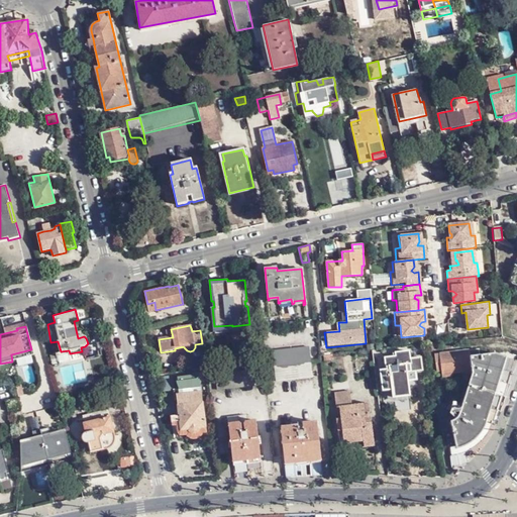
[(273,351),(275,367),(310,363),(308,347),(273,351)]
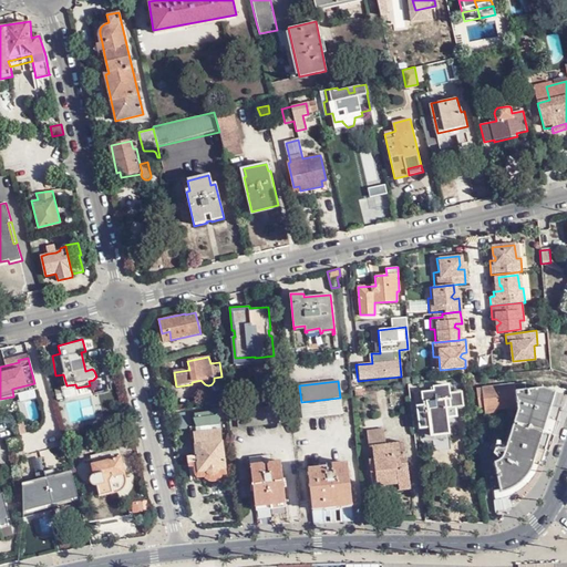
[(526,389),(525,382),(475,390),(476,400),(481,399),(484,415),(496,414),(496,411),(505,410),(506,413),(516,411),(505,452),(504,454),(494,462),(497,476),(490,480),(495,502),(508,497),(523,490),(534,481),(542,468),(534,465),(535,463),(543,465),(557,405),(554,404),(558,392),(540,388),(526,389)]
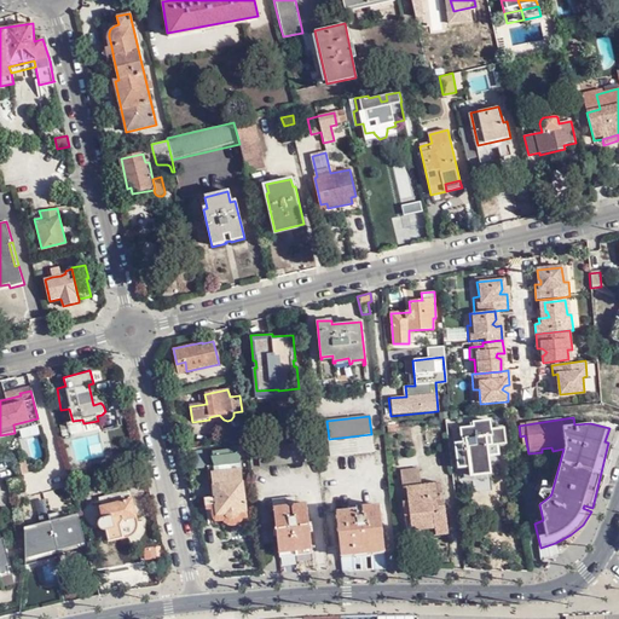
[(491,446),(487,422),(470,424),(470,429),(460,431),(462,444),(453,445),(457,469),(464,468),(466,476),(469,476),(470,478),(490,474),(486,447),(491,446)]
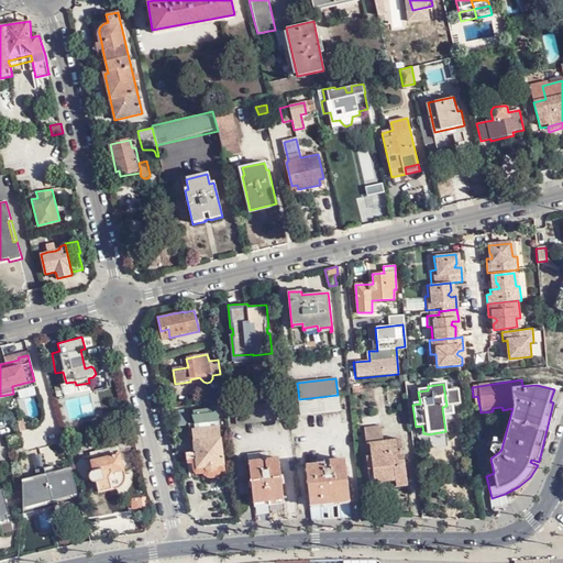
[(338,395),(299,399),(300,416),(340,411),(338,395)]
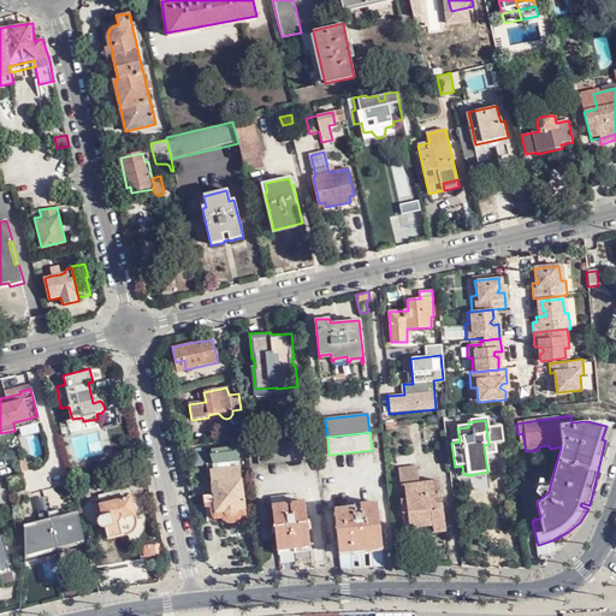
[(237,463),(238,452),(211,456),(209,446),(193,449),(194,466),(208,465),(209,467),(237,463)]
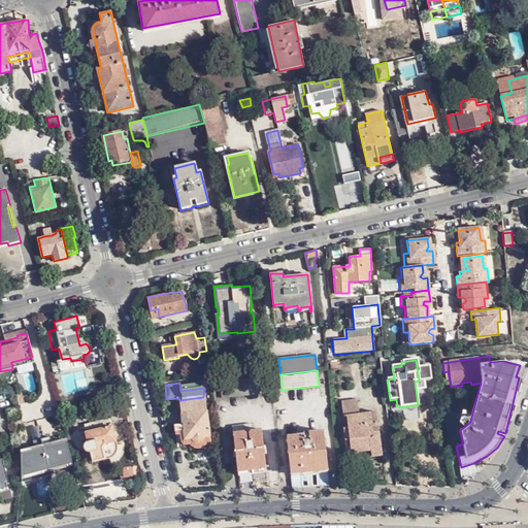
[(178,404),(180,421),(183,430),(184,439),(192,438),(203,436),(209,436),(204,400),(178,404)]
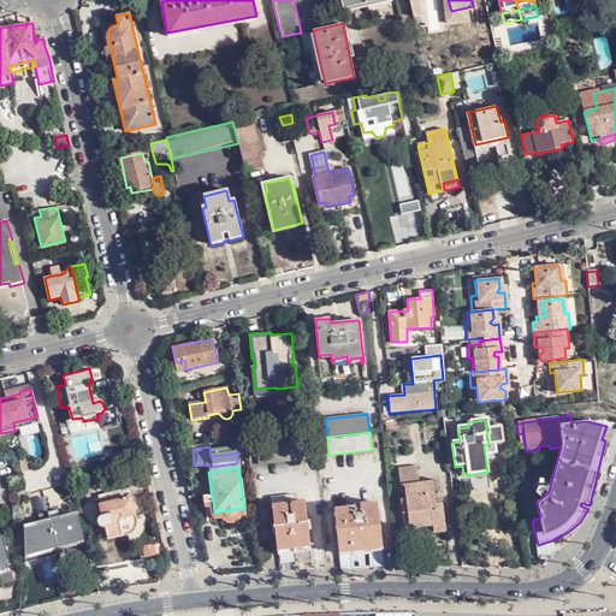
[(23,490),(19,477),(6,480),(10,492),(23,490)]
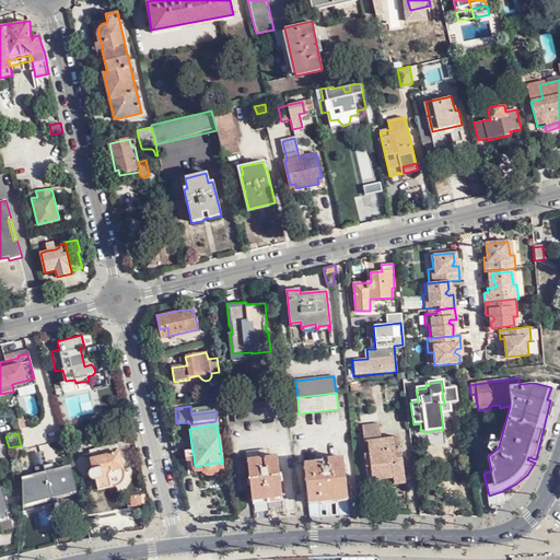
[(387,478),(400,477),(395,435),(362,440),(368,480),(386,478),(387,478)]
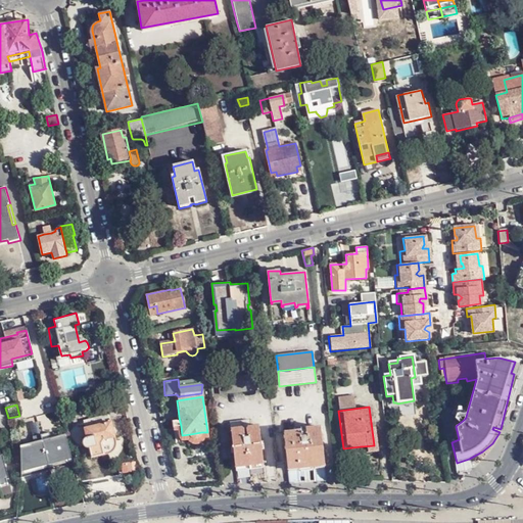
[(85,427),(109,422),(108,415),(84,420),(85,427)]
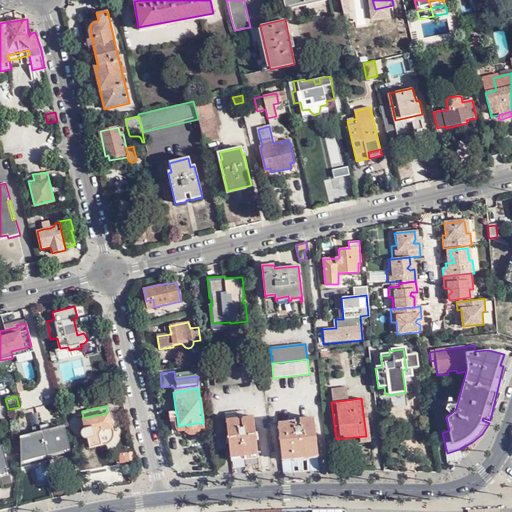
[(226,420),(244,418),(243,412),(225,414),(226,420)]
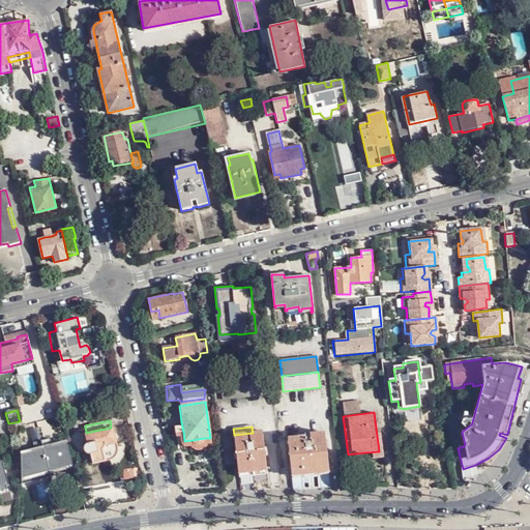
[(113,428),(111,428),(86,433),(85,433),(87,442),(84,443),(83,445),(82,448),(83,450),(86,452),(89,452),(91,464),(106,460),(105,455),(108,455),(111,453),(113,451),(113,449),(113,447),(112,444),(116,443),(113,428)]
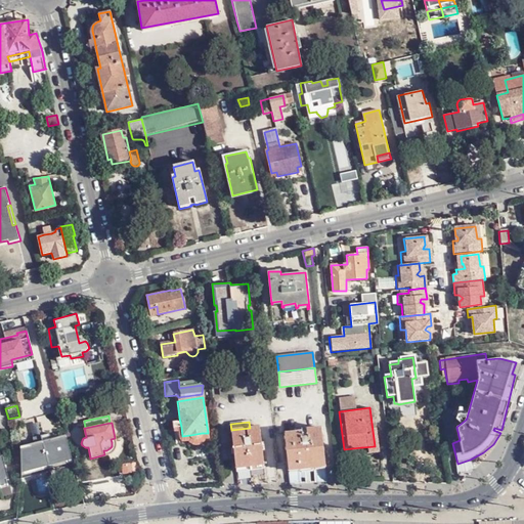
[(259,427),(250,428),(231,430),(235,468),(263,465),(259,427)]
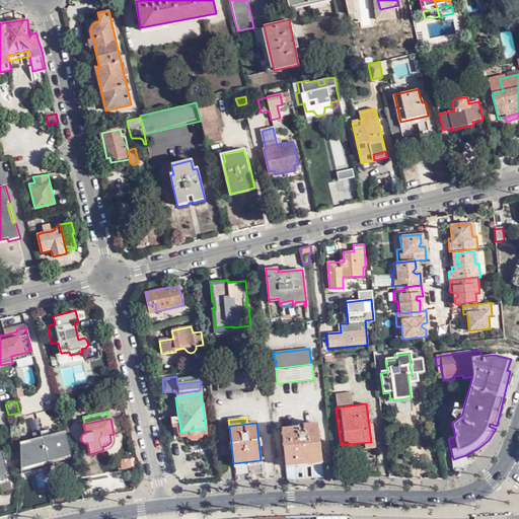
[(321,462),(317,424),(303,426),(304,433),(299,433),(299,428),(282,431),(286,466),(321,462)]
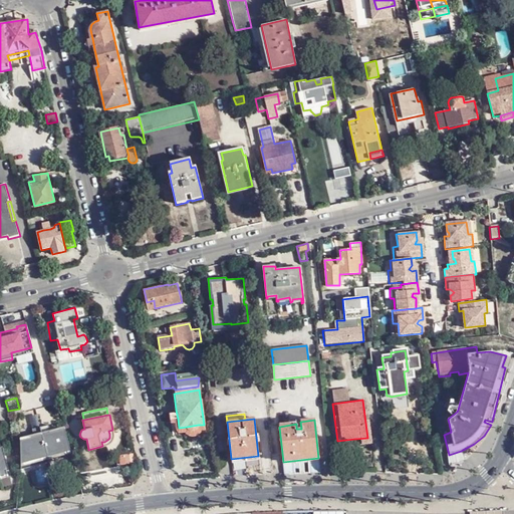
[(65,430),(16,438),(22,467),(70,458),(65,430)]
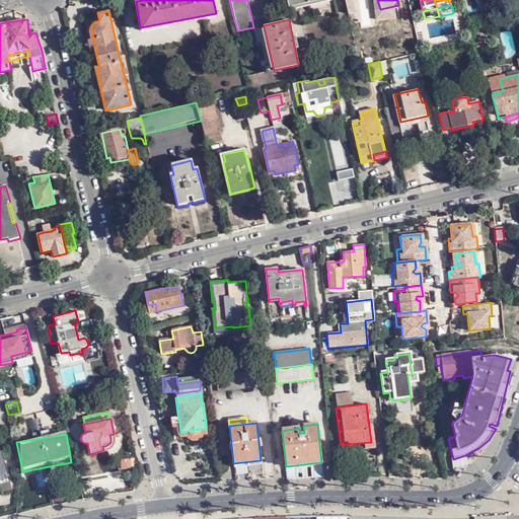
[(115,439),(114,434),(109,435),(110,438),(110,440),(110,442),(108,444),(105,446),(102,446),(103,450),(108,449),(110,447),(113,445),(115,442),(115,439)]
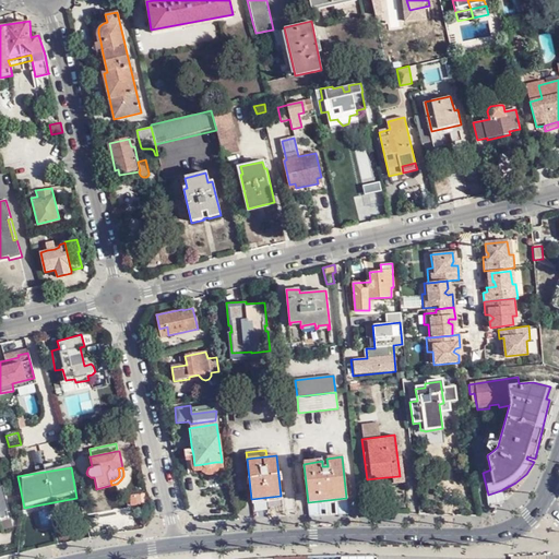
[(290,490),(289,479),(280,480),(282,491),(290,490)]
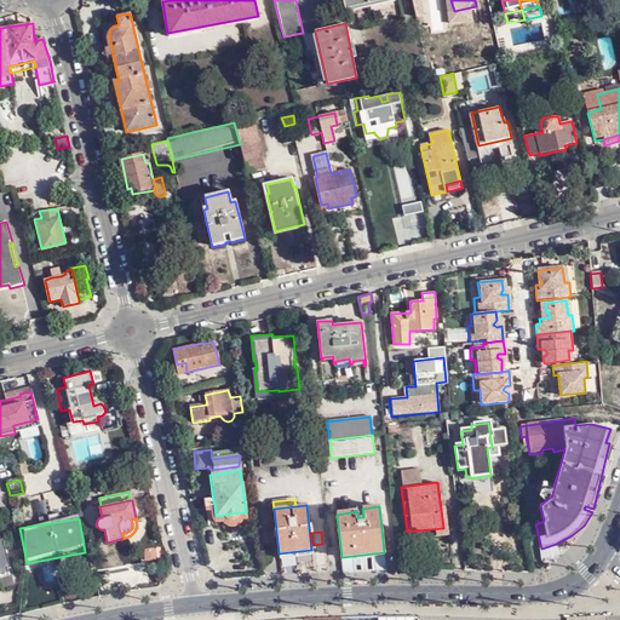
[(0,570),(9,568),(11,567),(4,540),(1,540),(0,535),(0,570)]
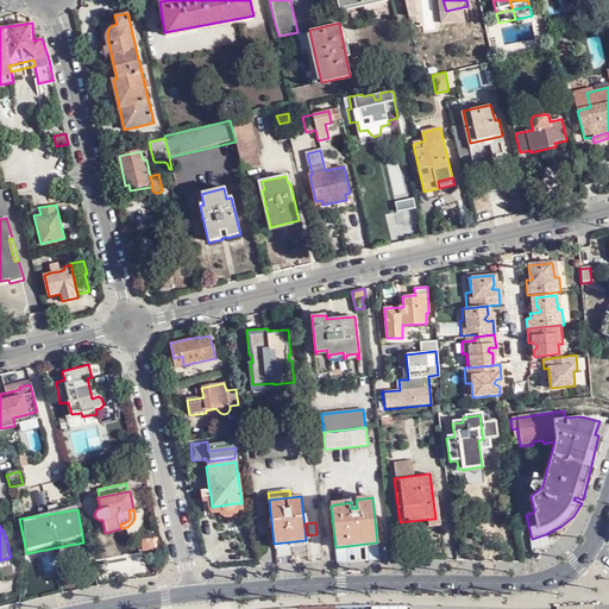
[(152,539),(140,540),(143,551),(155,550),(152,539)]
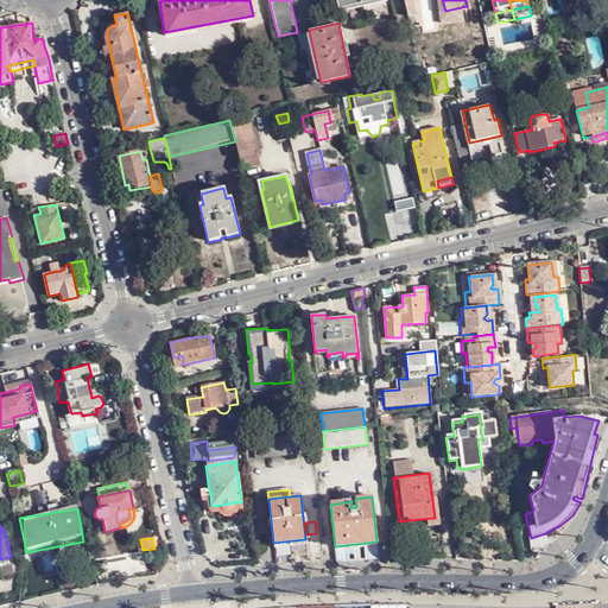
[(377,542),(335,546),(336,561),(365,559),(379,559),(377,542)]
